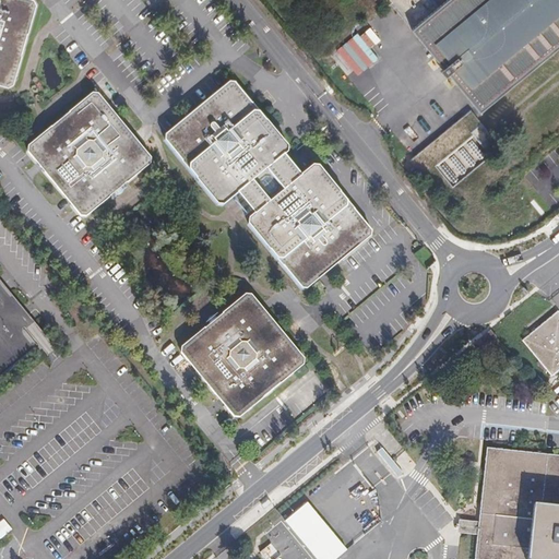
[(0,0),(0,85),(7,87),(15,84),(35,6),(32,0),(0,0)]
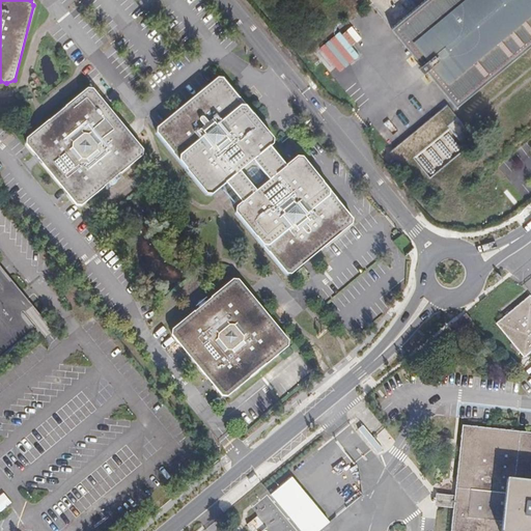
[(530,0),(366,0),(456,107),(530,45),(530,0)]
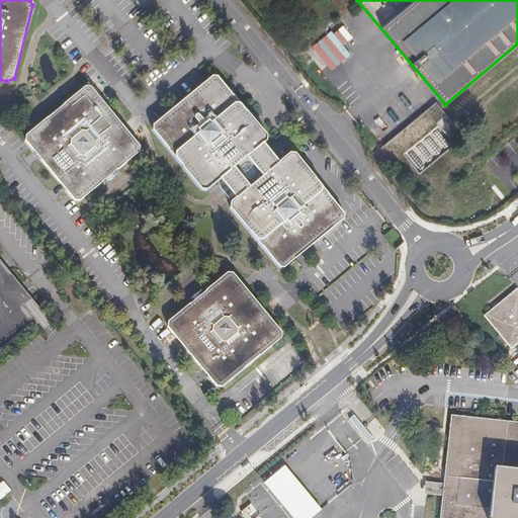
[(350,38),(340,25),(314,46),(332,69),(351,54),(343,44),(350,38)]
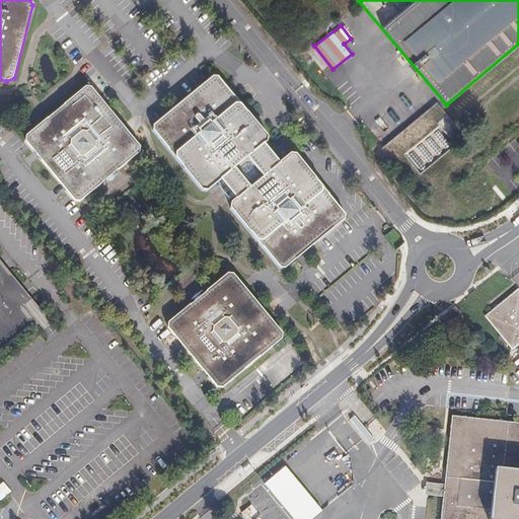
[(268,141),(268,135),(218,77),(212,76),(155,124),(154,131),(202,189),(210,189),(221,178),(237,198),(233,203),(233,209),(280,266),(287,267),(344,219),(345,211),(297,154),(291,153),(281,162),(265,143),(268,141)]
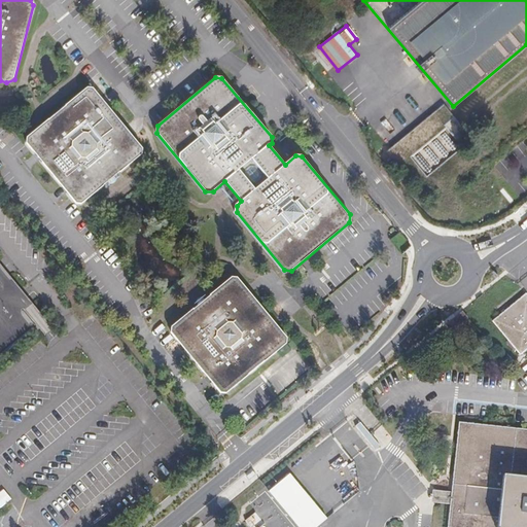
[(28,137),(28,144),(77,203),(84,204),(141,154),(142,146),(94,89),(88,89),(28,137)]
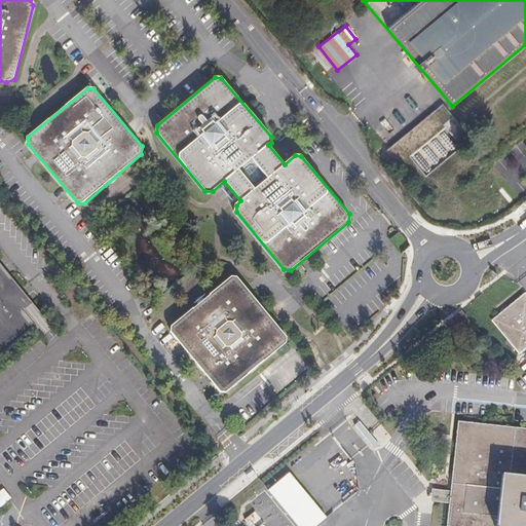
[(443,106),(386,152),(398,166),(444,127),(454,140),(464,132),(443,106)]
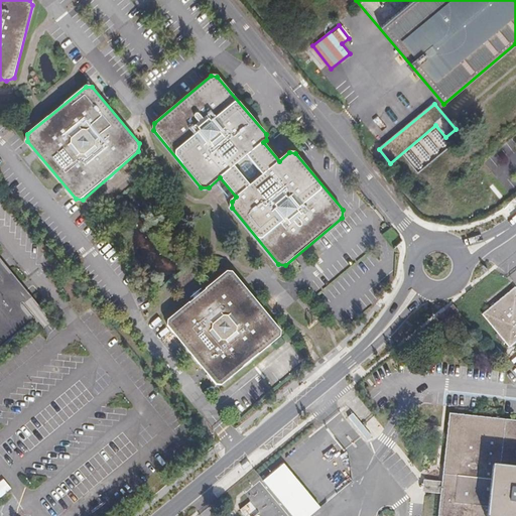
[(401,240),(391,228),(384,235),(394,246),(401,240)]
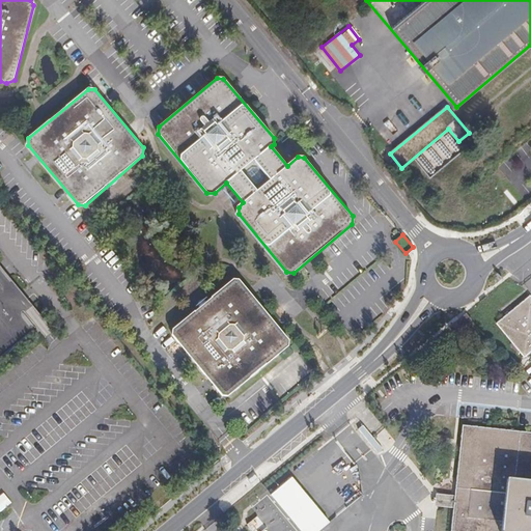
[(234,280),(174,329),(174,336),(223,394),(231,394),(289,345),(289,339),(241,280),(234,280)]
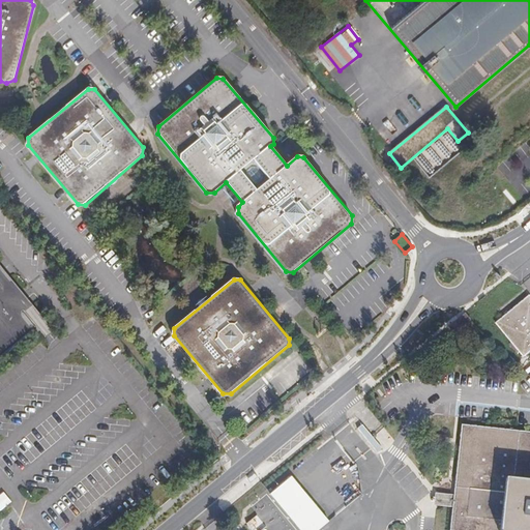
[(529,296),(528,294),(495,323),(522,355),(529,348),(529,296)]
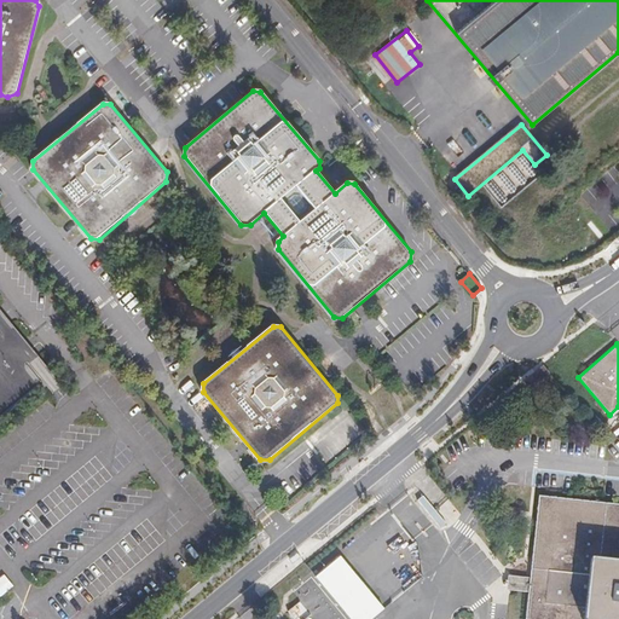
[(549,372),(543,366),(522,383),(528,391),(549,372)]
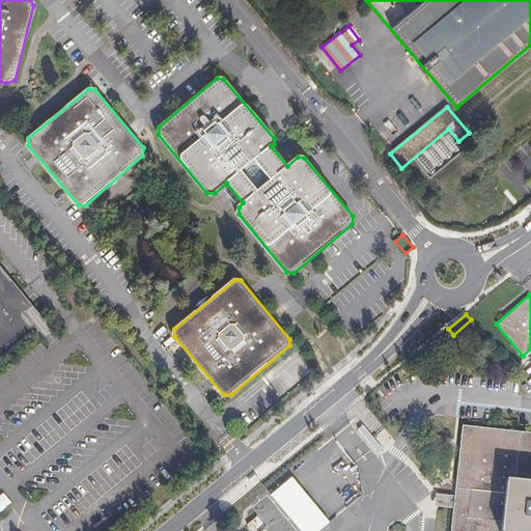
[(530,530),(530,431),(463,425),(455,495),(453,507),(450,530),(530,530)]
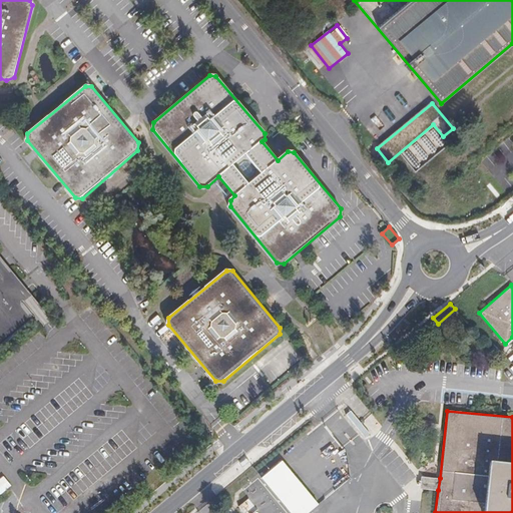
[(365,430),(360,424),(356,427),(362,434),(365,430)]
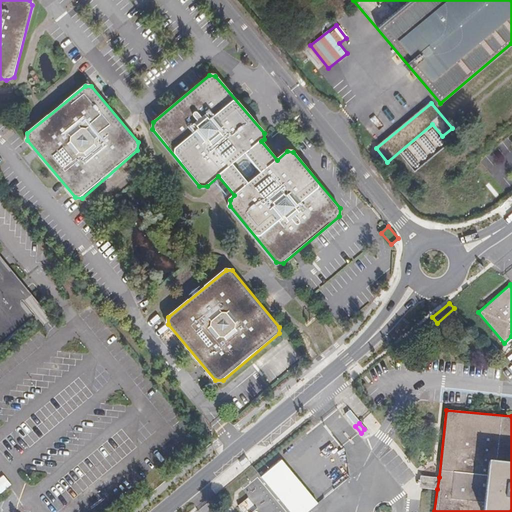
[(439,477),(419,475),(418,487),(437,489),(439,477)]
